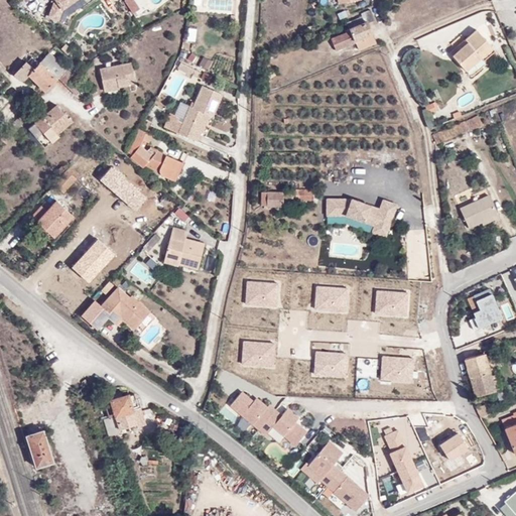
[(55,0),(56,0),(53,2),(49,16),(60,20),(63,9),(77,0),(55,0)]
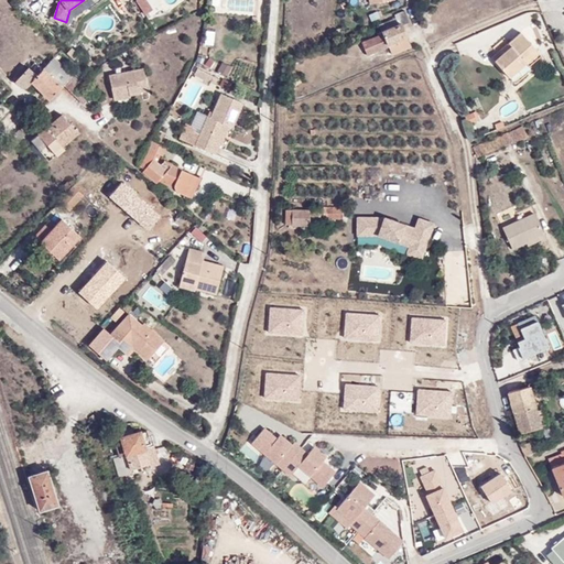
[(147,14),(160,7),(155,0),(137,0),(138,0),(147,14)]
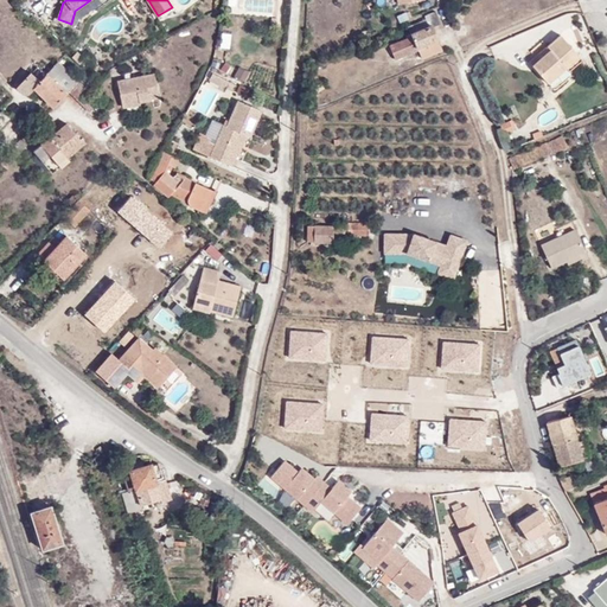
[(440,23),(435,10),(427,13),(429,18),(432,23),(410,32),(413,36),(390,44),(396,58),(417,49),(417,48),(438,38),(433,26),(440,23)]
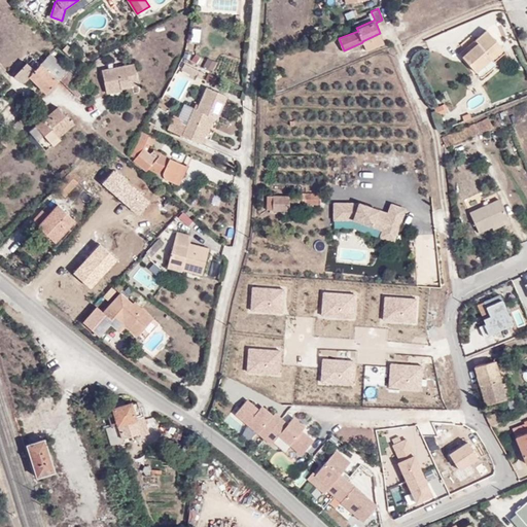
[(373,15),(354,23),(356,28),(375,20),(373,15)]
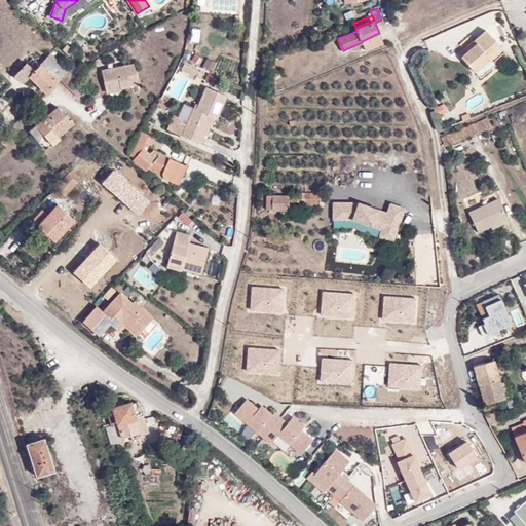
[(493,62),(505,51),(486,30),(464,48),(467,51),(461,57),(477,73),(491,61),(493,62)]
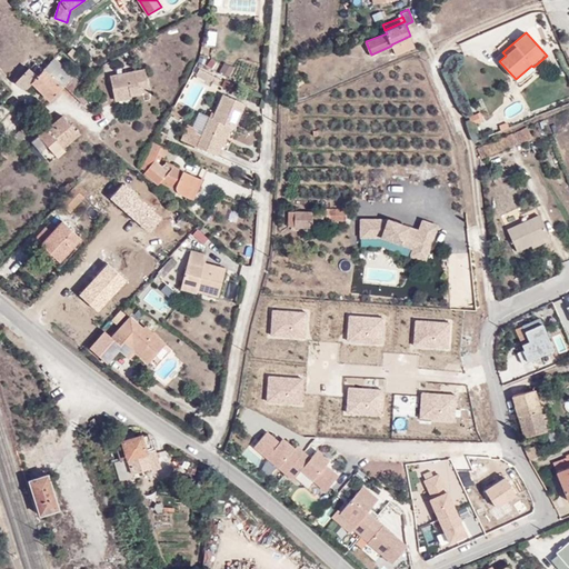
[(396,56),(415,47),(410,36),(391,45),(391,46),(396,56)]
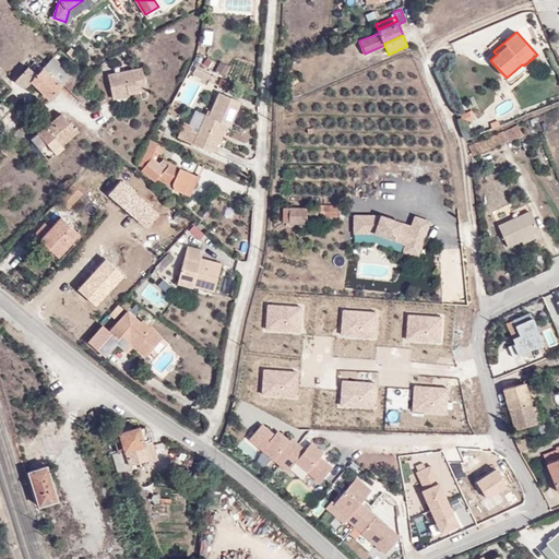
[(49,97),(63,82),(72,73),(54,56),(37,73),(31,81),(49,97)]
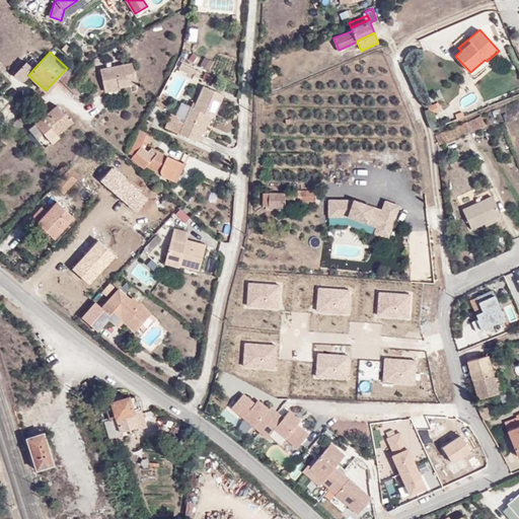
[(208,70),(212,64),(204,60),(201,66),(208,70)]
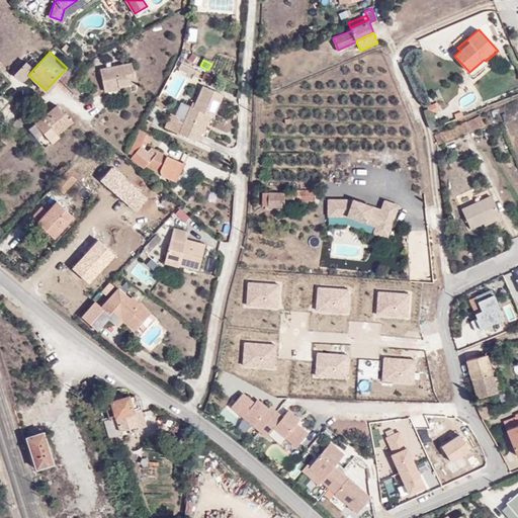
[(20,79),(24,80),(28,75),(34,68),(27,61),(16,74),(20,79)]
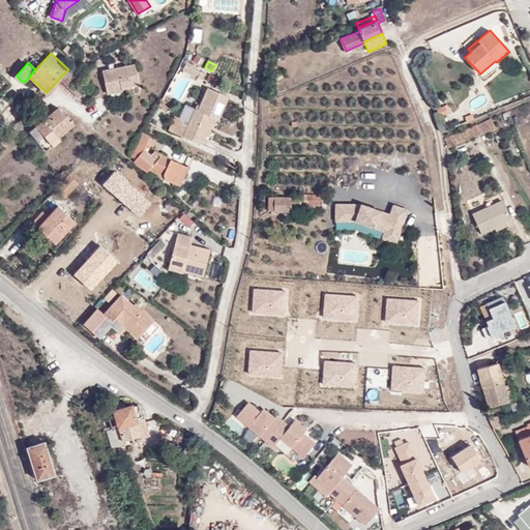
[(123,68),(102,72),(107,89),(121,86),(122,89),(130,87),(129,85),(138,83),(135,66),(123,69),(123,68)]
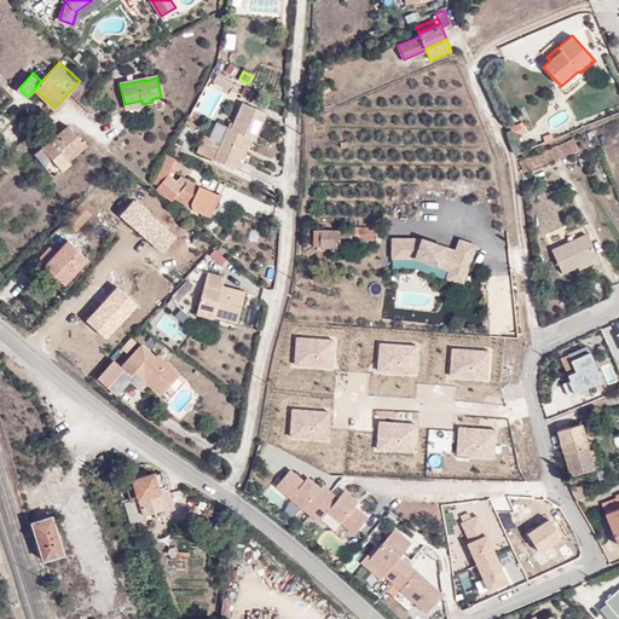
[(80,81),(70,91),(82,102),(92,92),(80,81)]
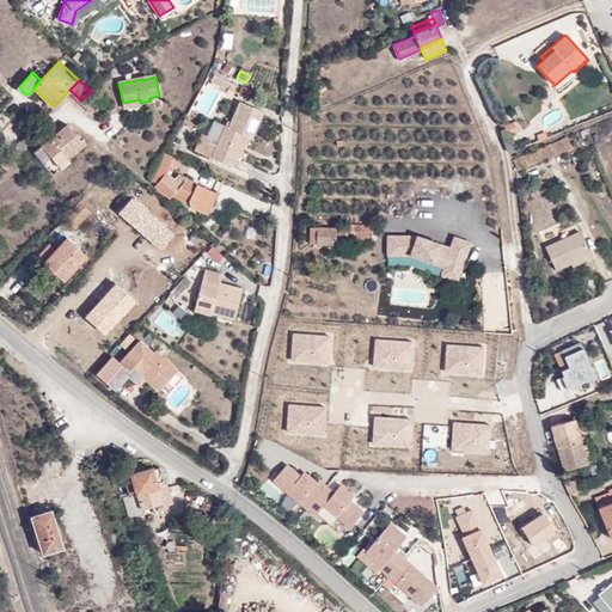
[(92,111),(102,101),(91,91),(81,101),(92,111)]
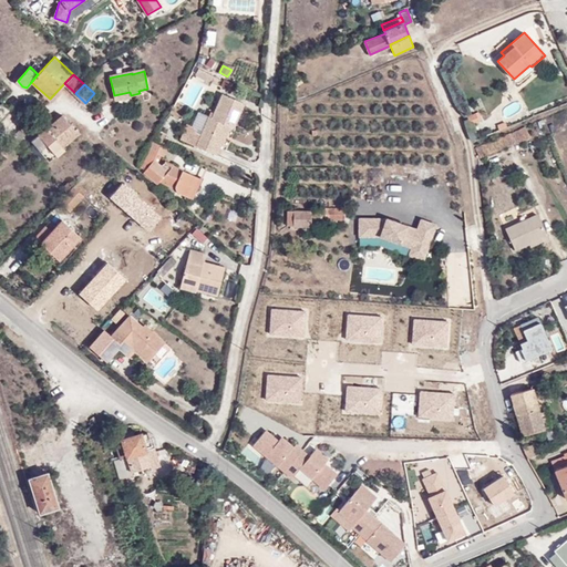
[(234,126),(245,102),(223,93),(213,117),(209,116),(202,134),(196,132),(198,129),(188,123),(181,137),(217,154),(229,125),(234,126)]
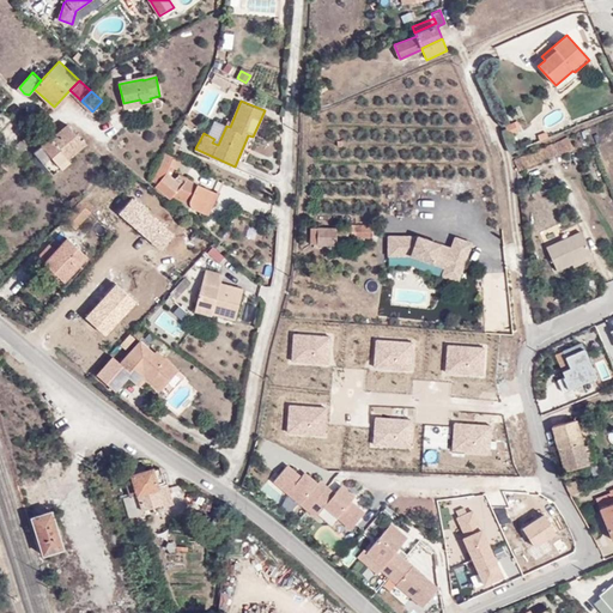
[(509,135),(519,132),(515,121),(505,126),(509,135)]
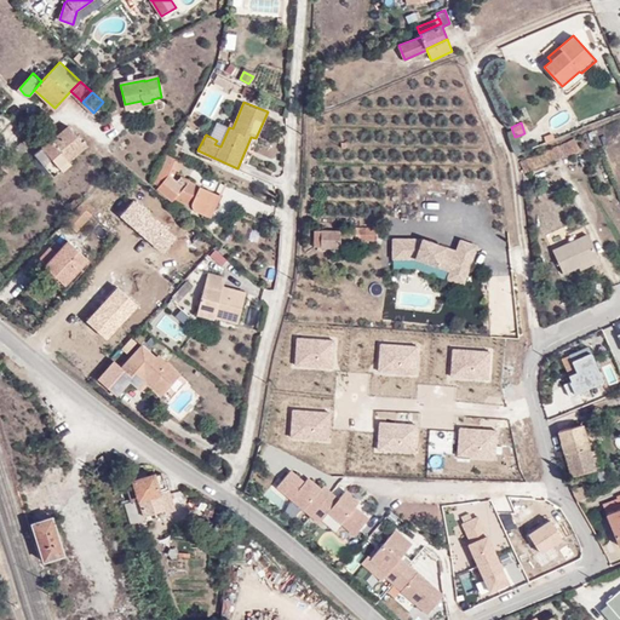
[(69,159),(85,144),(69,125),(52,139),(52,138),(34,153),(52,174),(61,167),(63,170),(72,162),(69,159)]
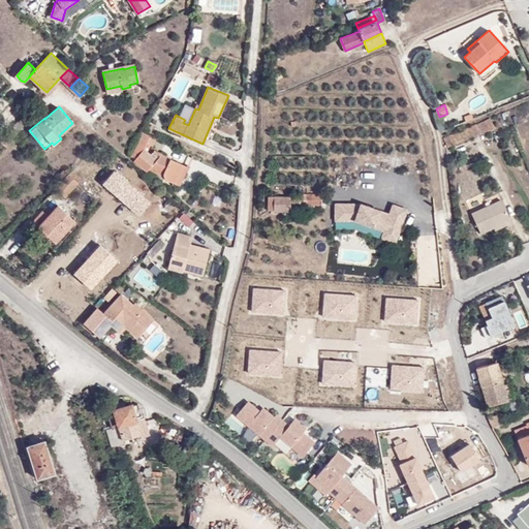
[(448,148),(495,126),(491,118),(480,123),(444,138),(448,148)]
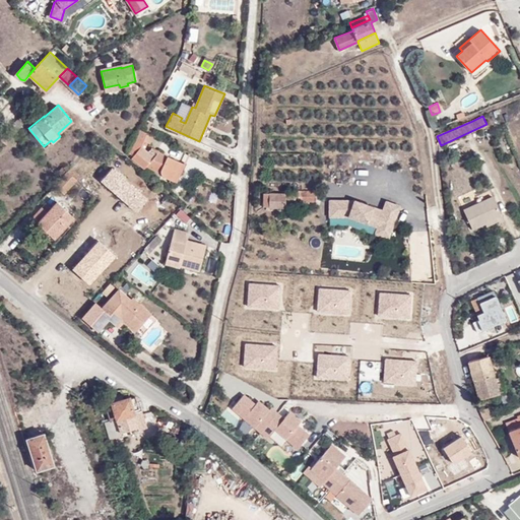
[(150,143),(153,135),(141,129),(130,152),(135,154),(133,157),(144,169),(146,167),(148,164),(161,170),(161,173),(163,176),(172,180),(180,161),(168,156),(151,149),(149,151),(142,145),(144,141),(150,143)]
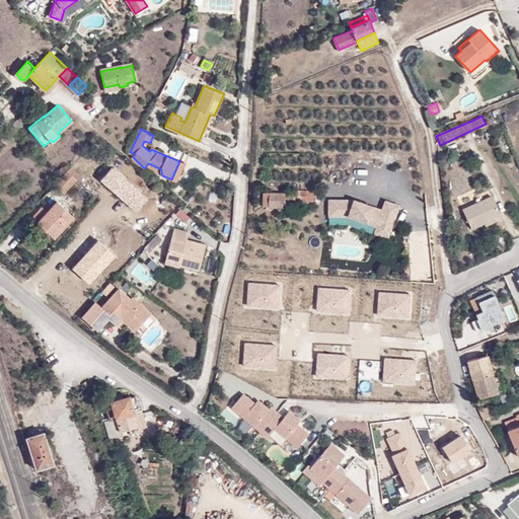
[(175,181),(183,163),(179,161),(171,179),(175,181)]
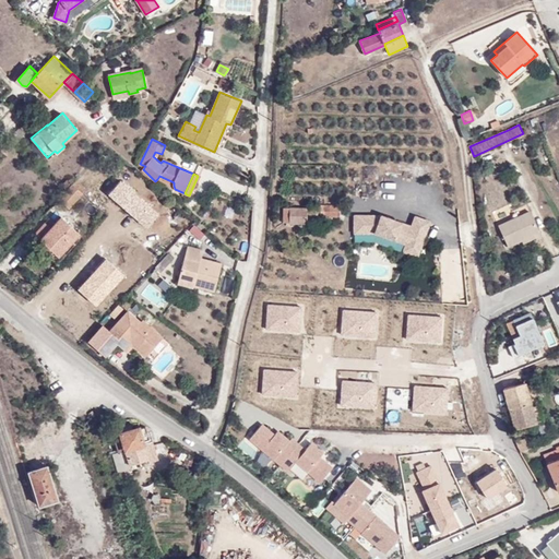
[(157,179),(174,186),(174,182),(159,176),(157,179)]
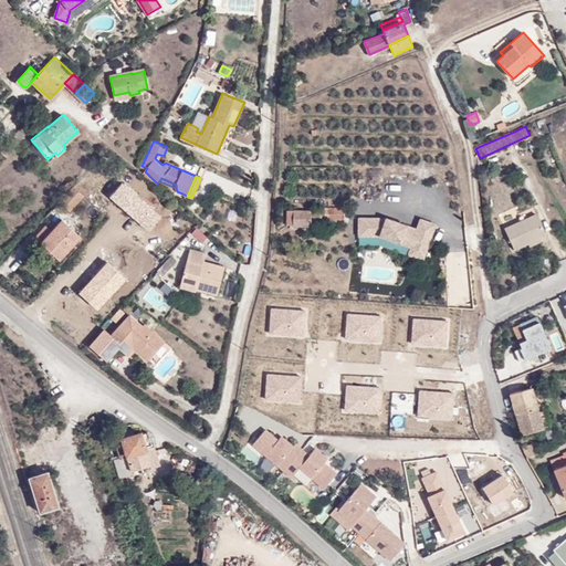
[(63,186),(67,191),(73,186),(69,180),(63,186)]
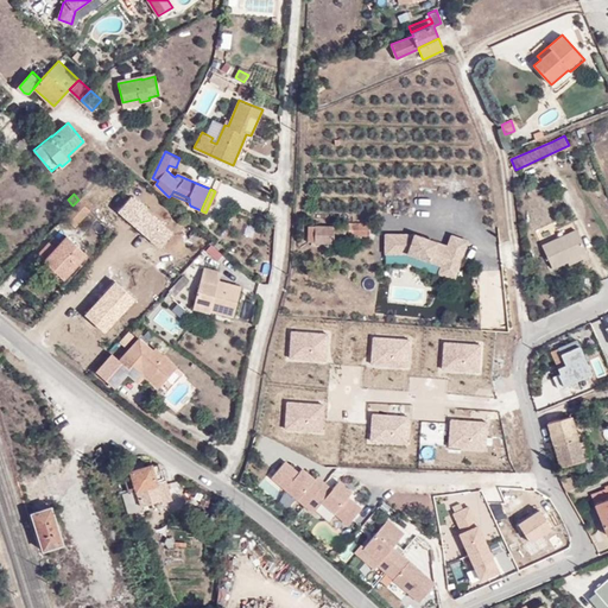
[(349,235),(369,235),(369,223),(349,223),(349,235)]
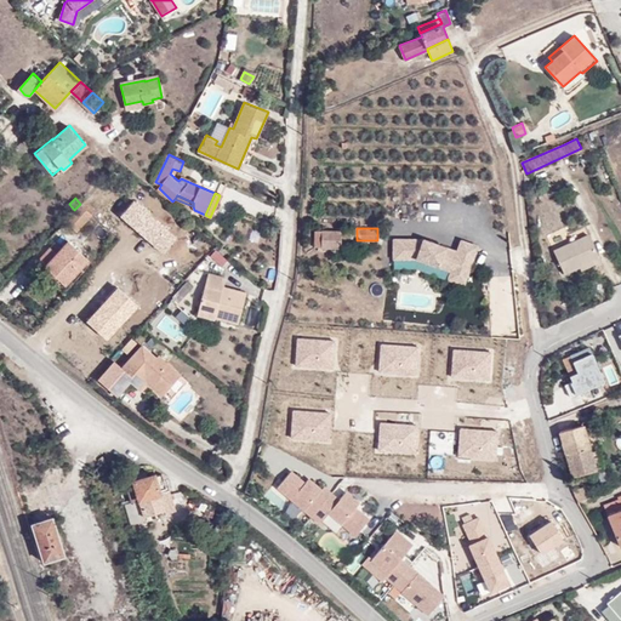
[(313,248),(341,249),(342,232),(313,231),(313,248)]
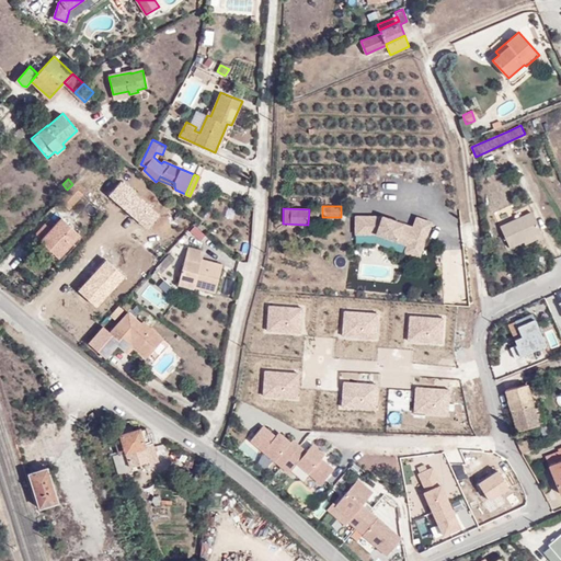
[(511,248),(541,232),(531,212),(501,227),(511,248)]
